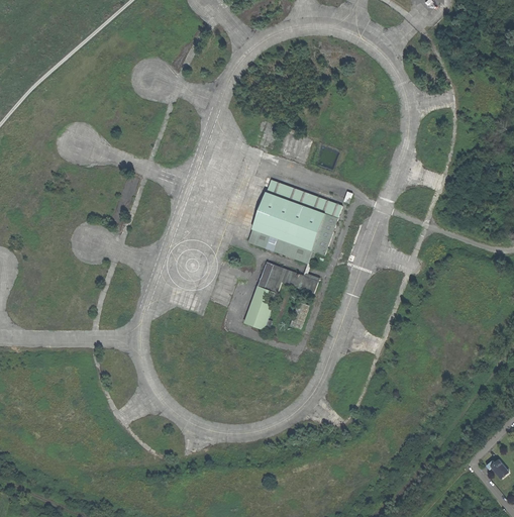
[(324,213),(337,218),(341,205),(270,180),(265,193),(324,213)]
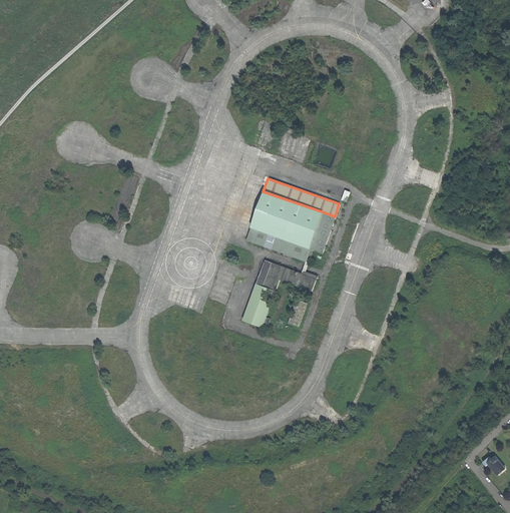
[(263,191),(249,227),(309,249),(322,211),(263,191)]
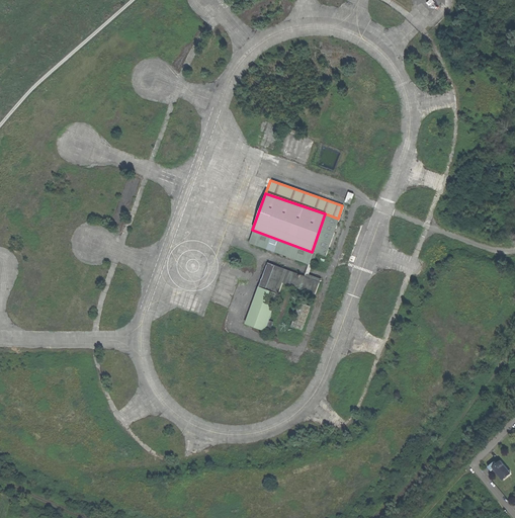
[(325,213),(312,252),(324,256),(338,219),(325,213)]
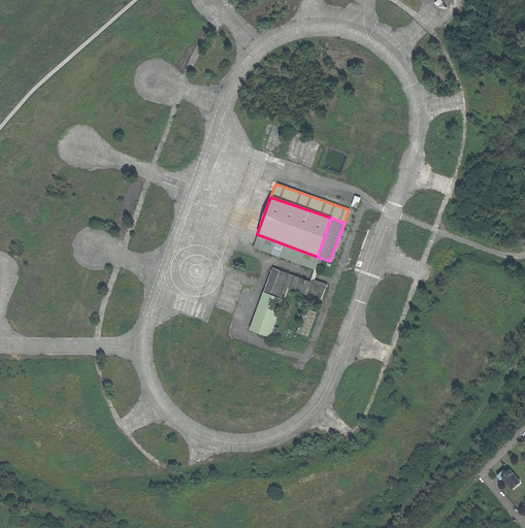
[(318,257),(257,234),(253,248),(313,269),(318,257)]
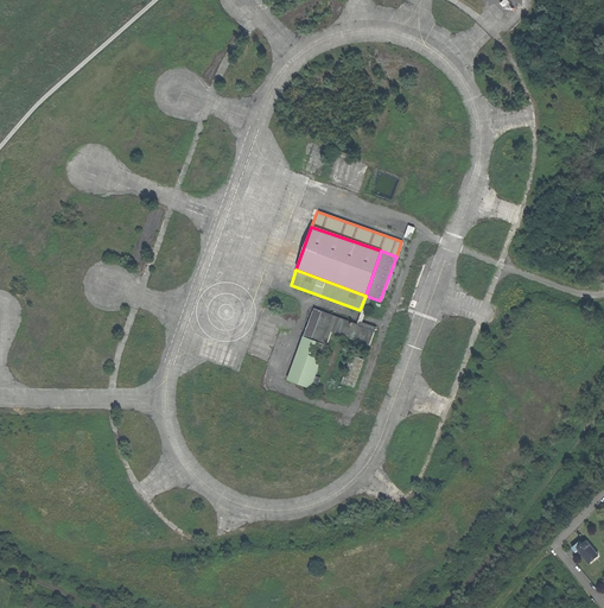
[(310,340),(320,311),(312,309),(302,336),(310,340)]
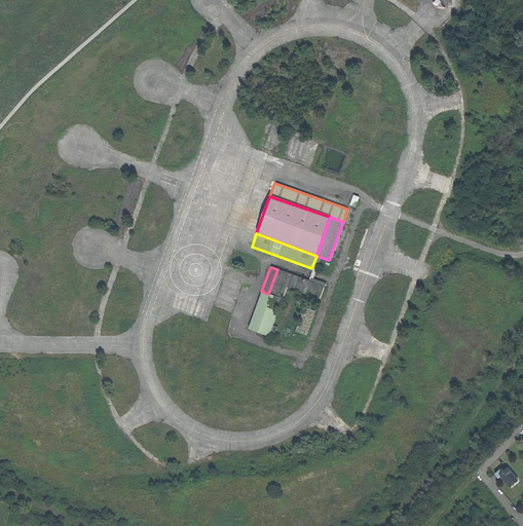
[(268,294),(282,298),(286,287),(318,299),(323,286),(307,280),(277,269),(268,294)]
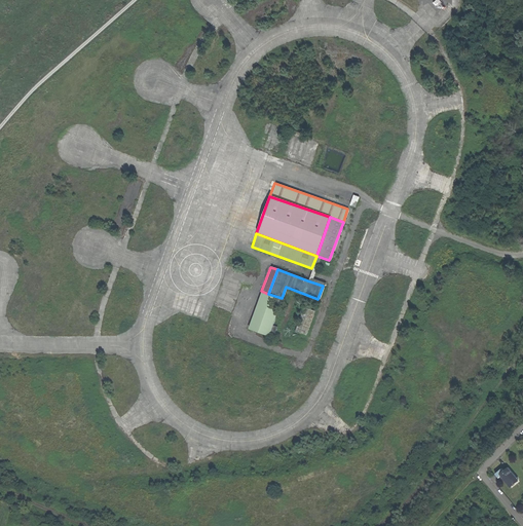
[(308,277),(307,280),(323,286),(324,283),(308,277)]
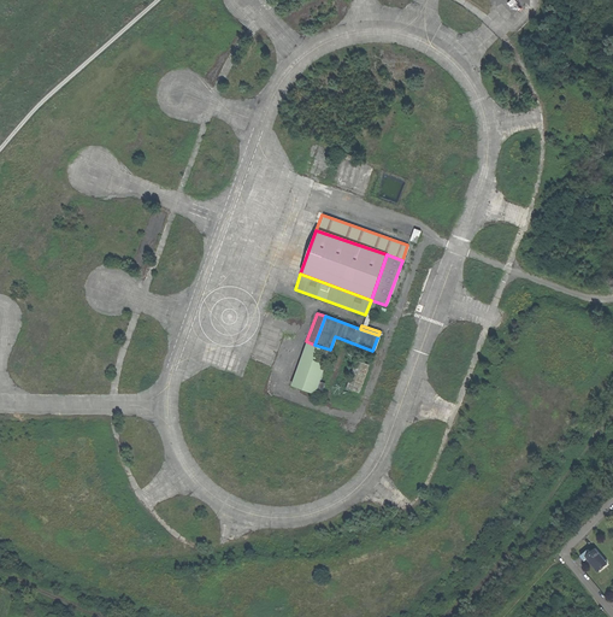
[(290,386),(313,394),(330,350),(314,345),(306,341),(290,386)]
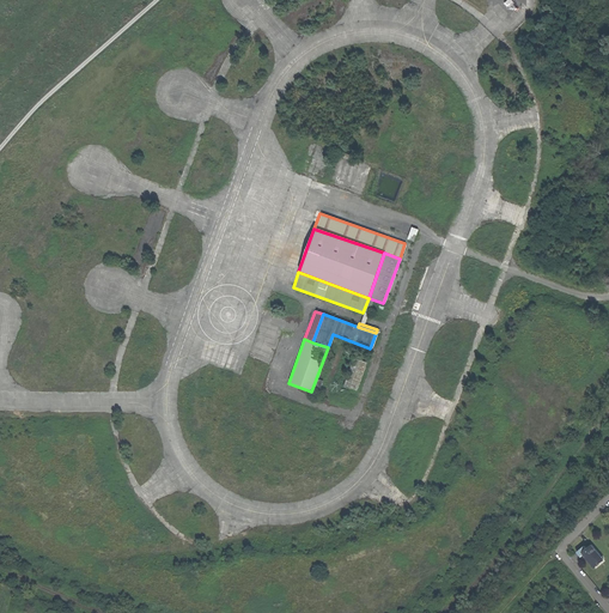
[(595,559),(598,556),(589,545),(584,548),(583,546),(574,552),(578,557),(580,554),(583,553),(584,556),(583,557),(584,559),(591,566),(596,562),(595,559)]
